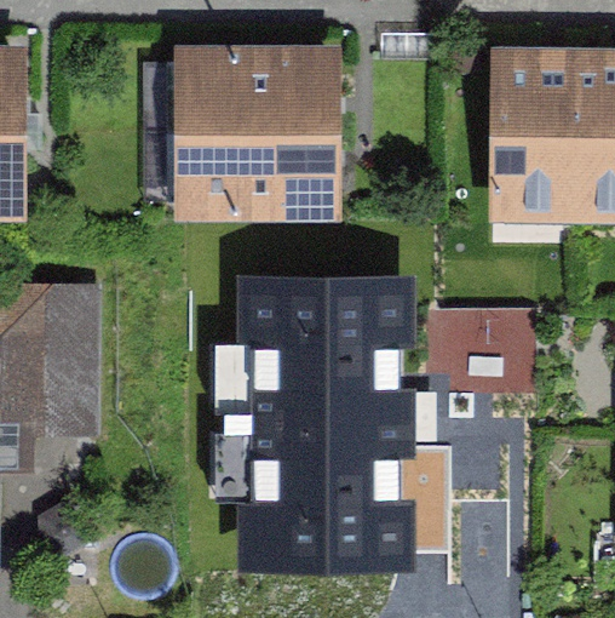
[(568,222),(569,46),(503,46),(503,221),(568,222)]
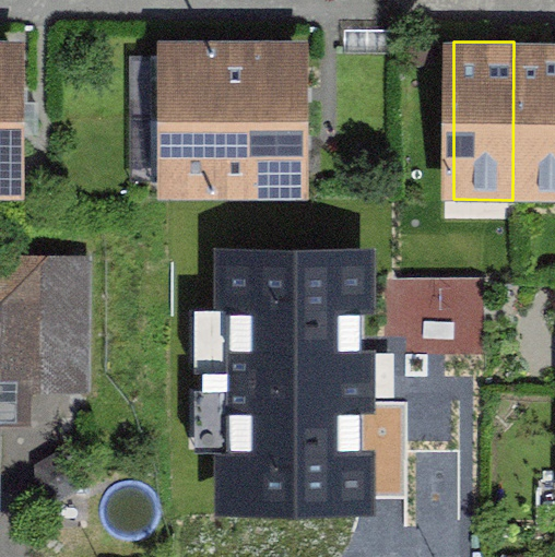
[(554,42),(514,42),(512,200),(554,199),(554,42)]
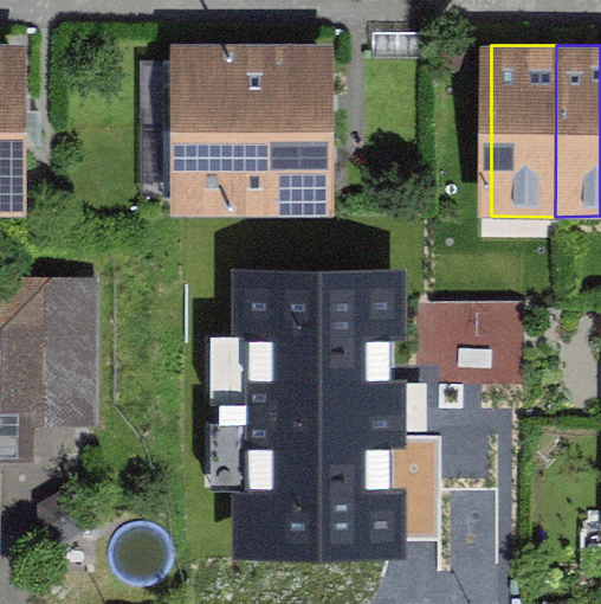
[(0,128),(21,129),(23,50),(0,49),(0,128)]
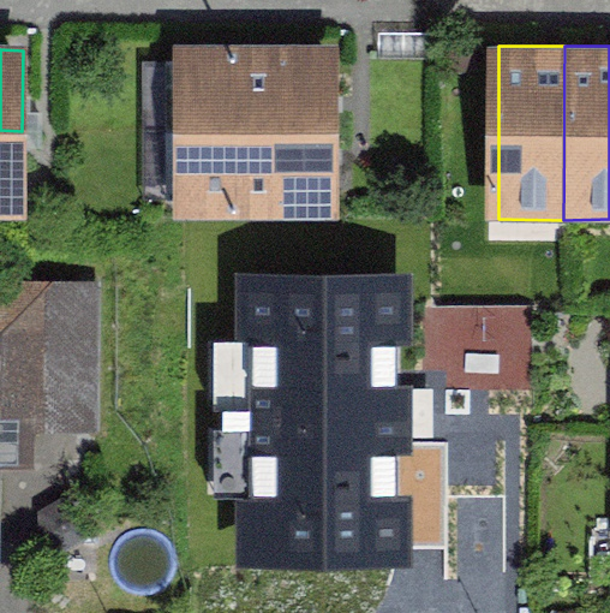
[(173,135),(338,136),(338,49),(174,49),(173,135)]
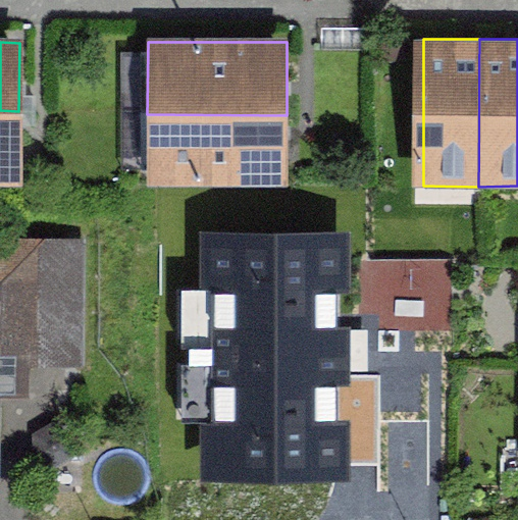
[(0,188),(18,188),(18,111),(0,110),(0,188)]
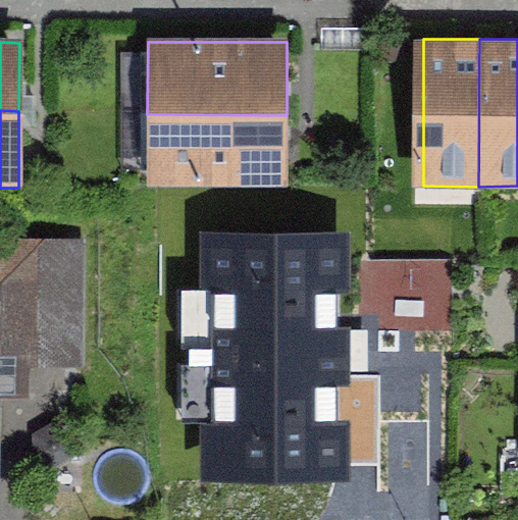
[(287,185),(287,115),(147,114),(147,185),(287,185)]
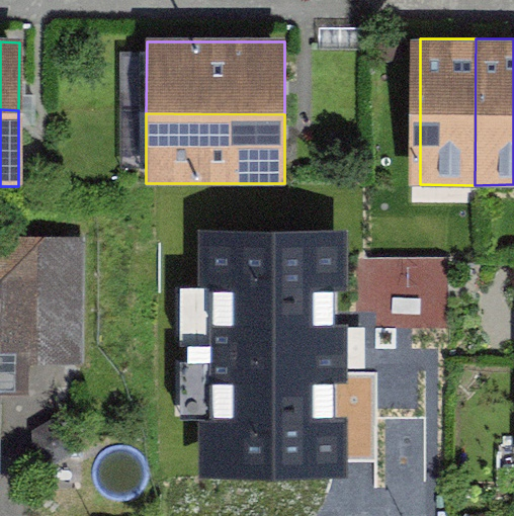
[(201,481),(347,479),(343,231),(197,234),(201,481)]
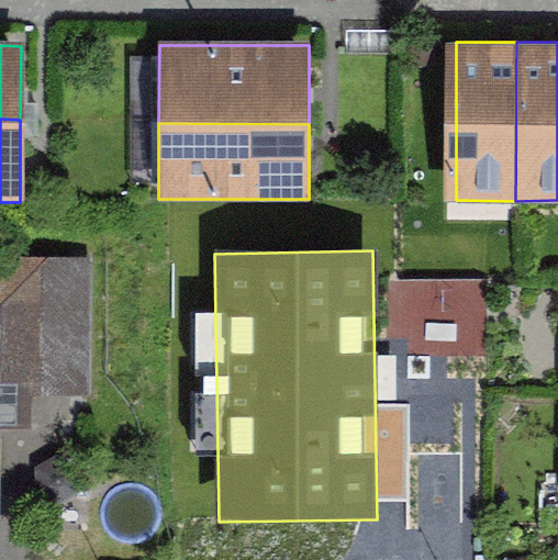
[(86,392),(87,255),(0,254),(0,515),(6,516),(7,424),(32,424),(32,391),(86,392)]
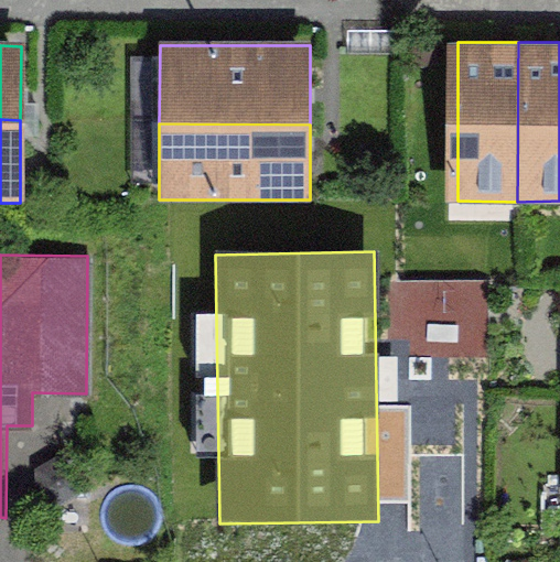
[(47,510),(56,510),(64,507),(71,503),(75,495),(77,487),(77,478),(74,471),(68,465),(61,461),(52,460),(44,461),(36,464),(31,471),(28,478),(27,487),(29,495),(33,503),(40,507),(47,510)]
